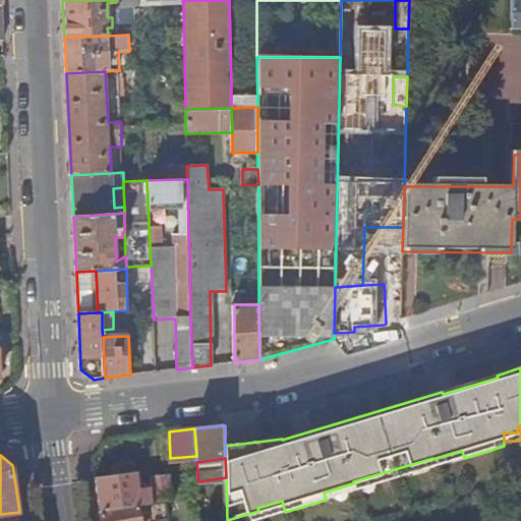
[(138,472),(97,477),(102,512),(139,505),(173,499),(171,476),(151,478),(152,487),(140,488),(138,472)]
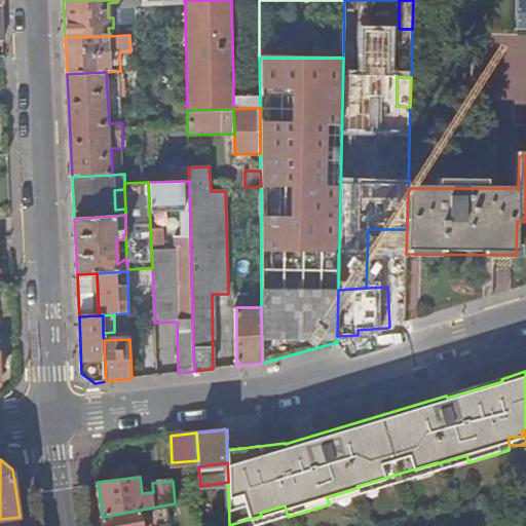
[(143,525),(141,510),(103,517),(103,525),(143,525)]
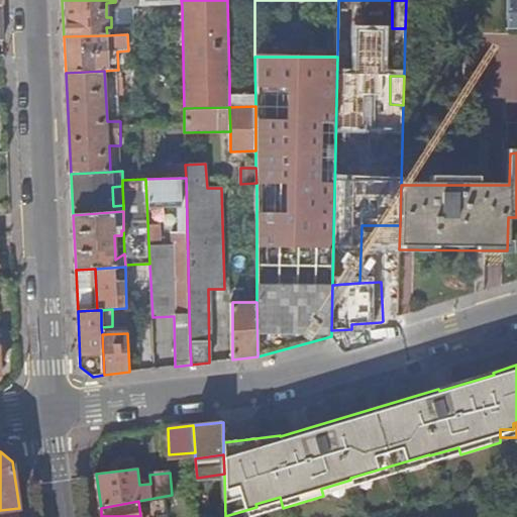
[(19,516),(19,508),(0,510),(0,516),(19,516)]
